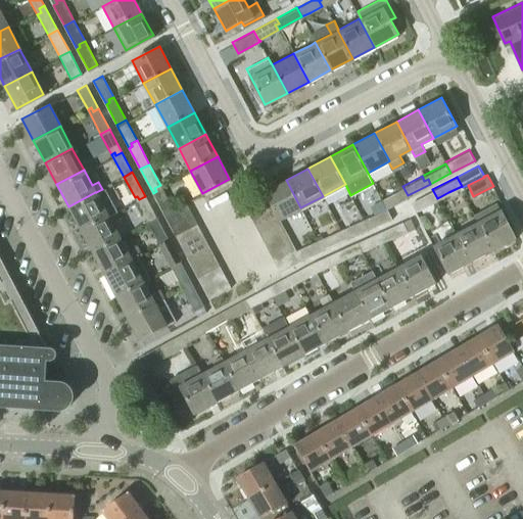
[(300,207),(286,180),(265,191),(267,195),(272,206),(278,217),(279,220),(280,219),(300,207)]
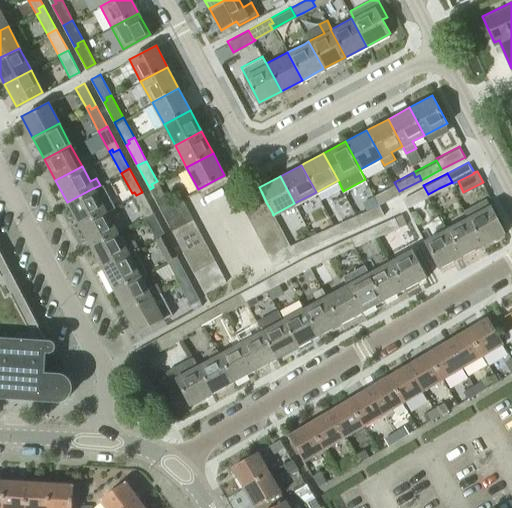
[(160,208),(169,203),(157,181),(151,184),(153,187),(150,189),(160,208)]
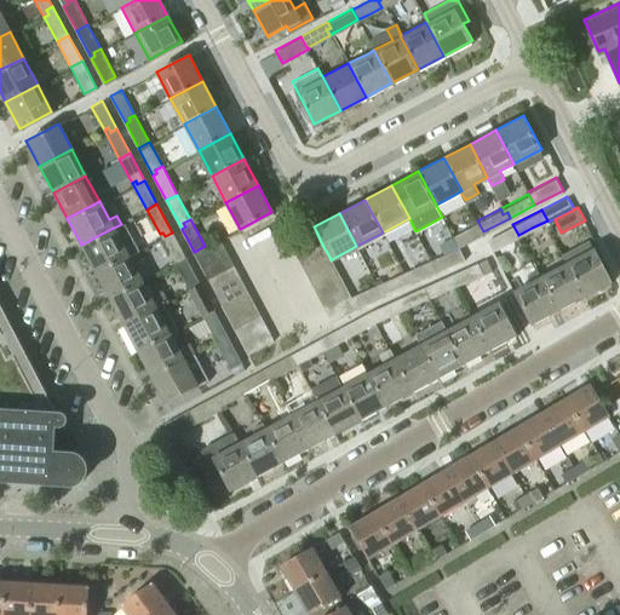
[(458,245),(483,231),(477,220),(452,234),(458,245)]
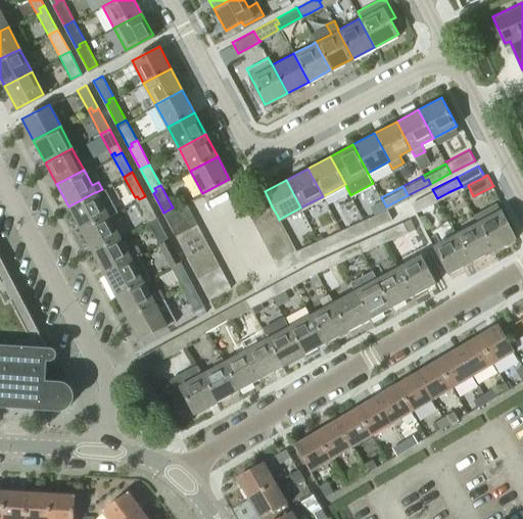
[(95,192),(68,206),(80,228),(107,214),(108,216),(110,214),(117,210),(105,189),(103,190),(102,189),(96,192),(95,192)]
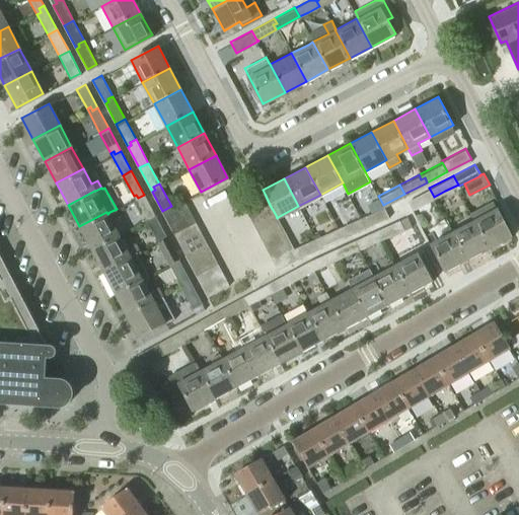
[(413,209),(434,197),(429,188),(408,199),(413,209)]
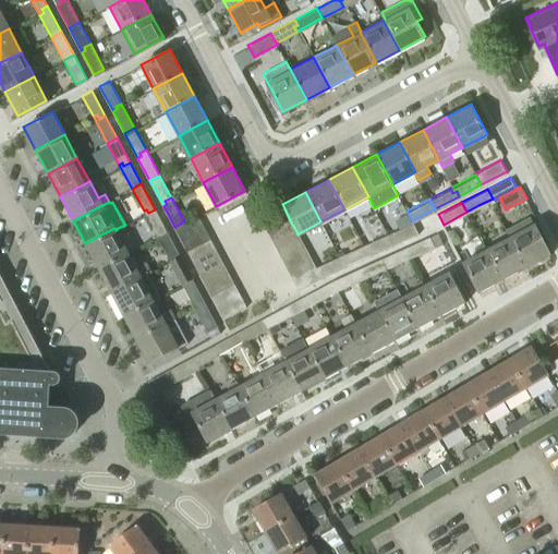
[(267,231),(290,220),(284,208),(262,220),(267,231)]
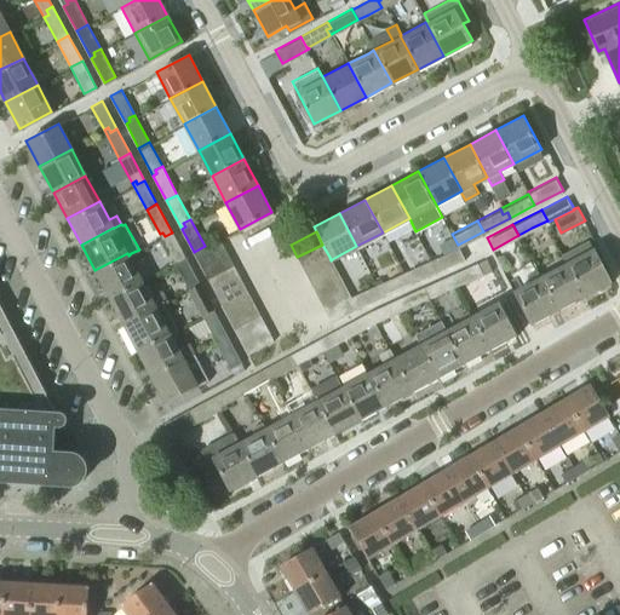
[(162,233),(160,234),(174,262),(184,256),(172,233),(165,236),(162,233)]
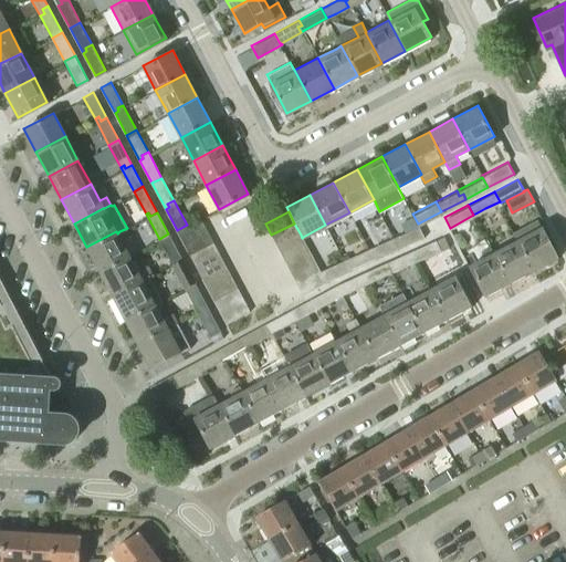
[(187,225),(177,230),(182,241),(207,228),(200,217),(187,225)]
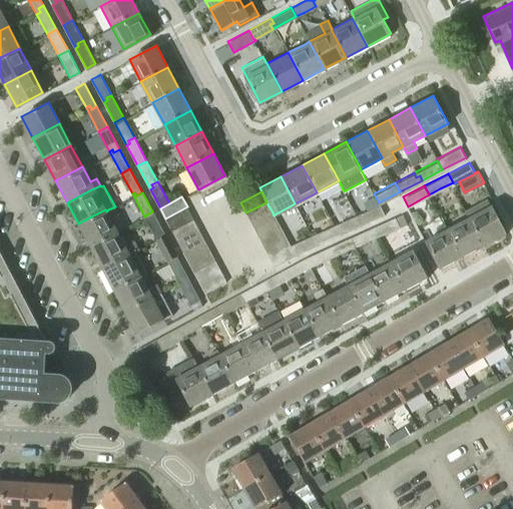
[(474,226),(483,244),(506,232),(488,197),(465,209),(469,216),(474,226)]
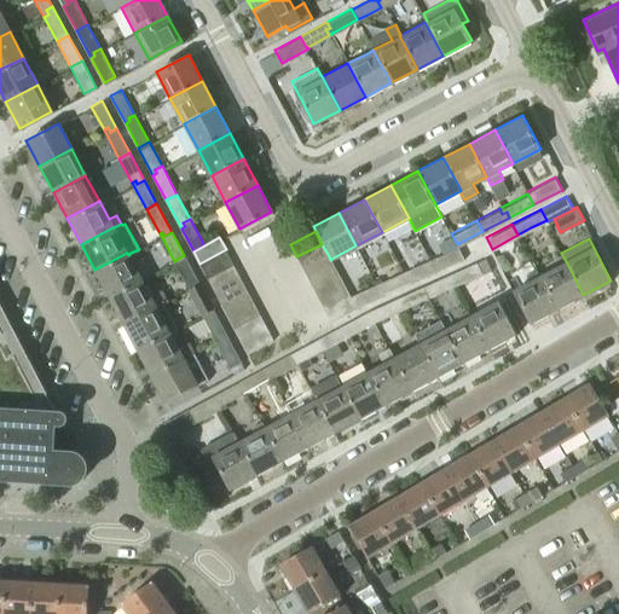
[(322,244),(296,256),(304,270),(329,256),(322,244)]
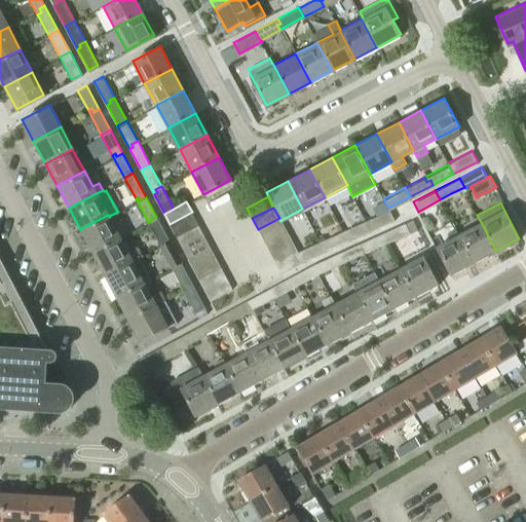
[(192,212),(170,224),(176,234),(197,223),(192,212)]
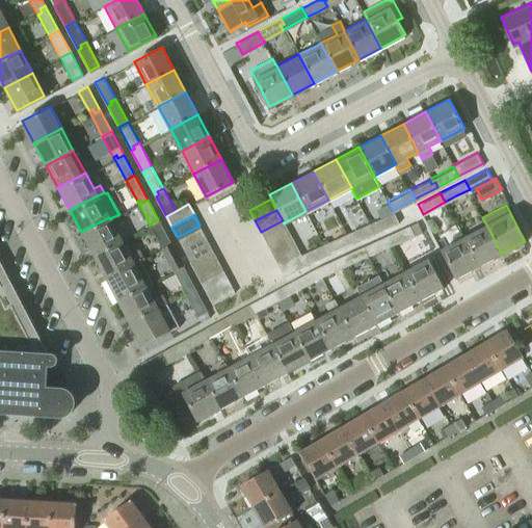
[(373,227),(375,231),(398,220),(395,214),(369,225),(371,228),(373,227)]
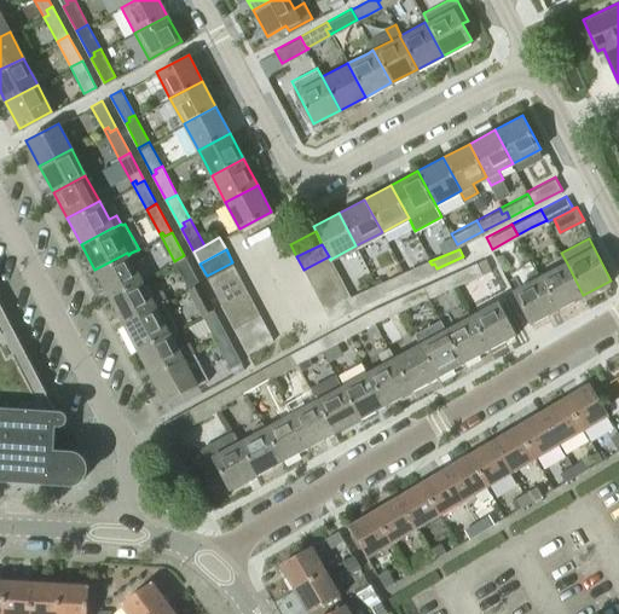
[(127,253),(94,270),(109,295),(140,278),(128,255),(127,253)]
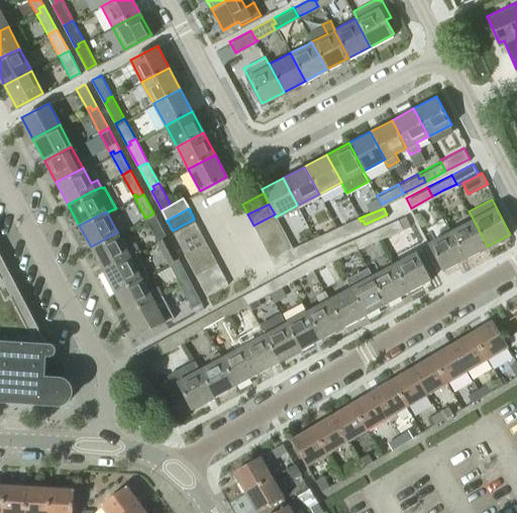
[(153,213),(145,218),(157,239),(166,234),(153,213)]
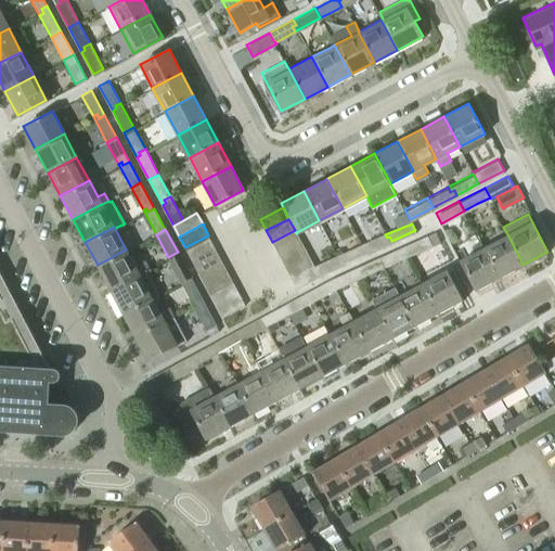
[(295,230),(272,242),(278,253),(301,241),(297,232),(296,233),(295,230)]
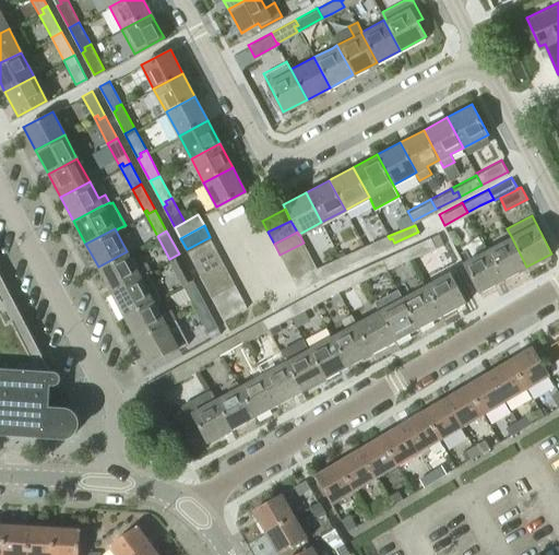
[(407,251),(409,257),(436,245),(435,245),(442,241),(438,232),(431,235),(431,234),(407,245),(409,250),(407,251)]
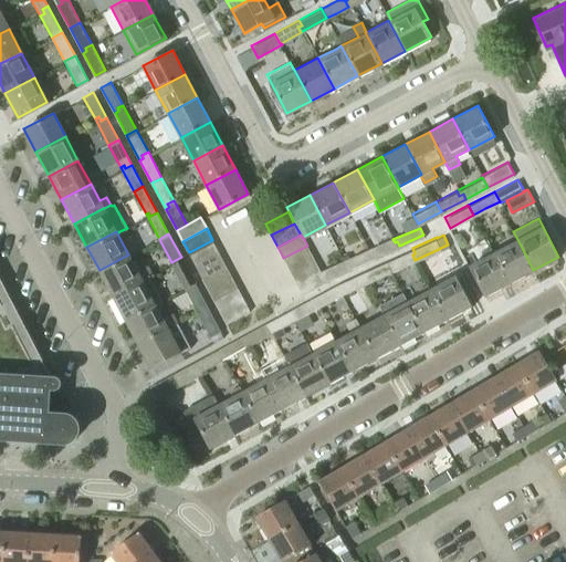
[(395,242),(392,239),(369,249),(374,257),(399,246),(397,241),(395,242)]
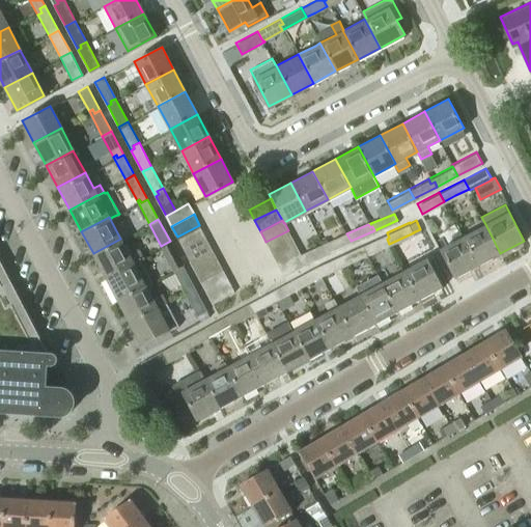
[(485,224),(464,236),(463,236),(478,265),(500,253),(491,234),(485,224)]
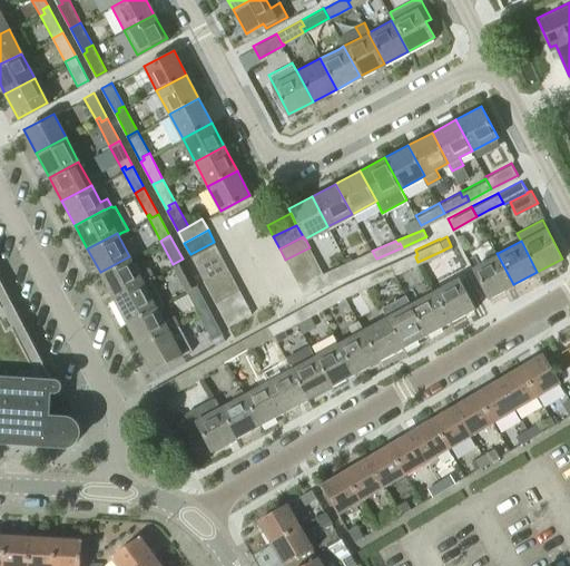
[(214,242),(190,254),(196,266),(220,253),(214,242)]
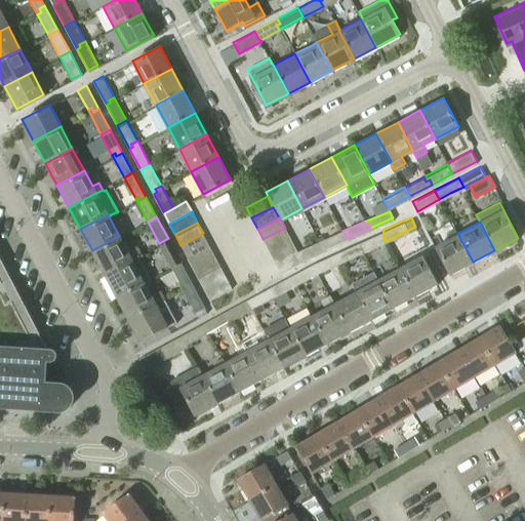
[(285,228),(263,239),(269,249),(290,238),(285,228)]
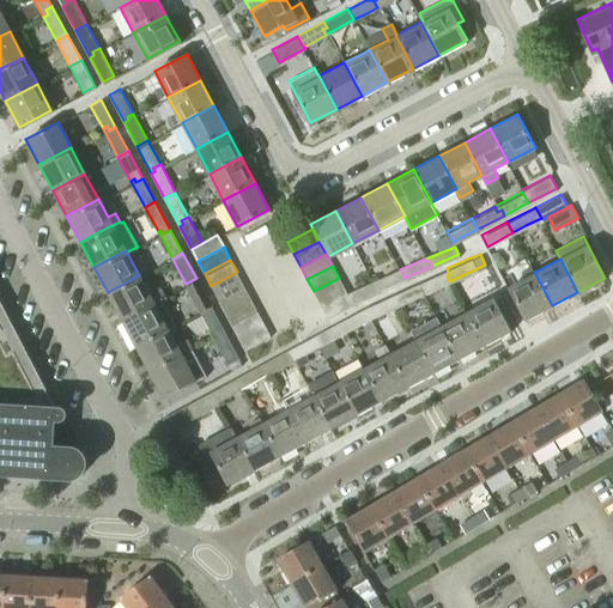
[(522,271),(526,277),(508,286),(526,320),(552,305),(534,272),(535,272),(532,266),(522,271)]
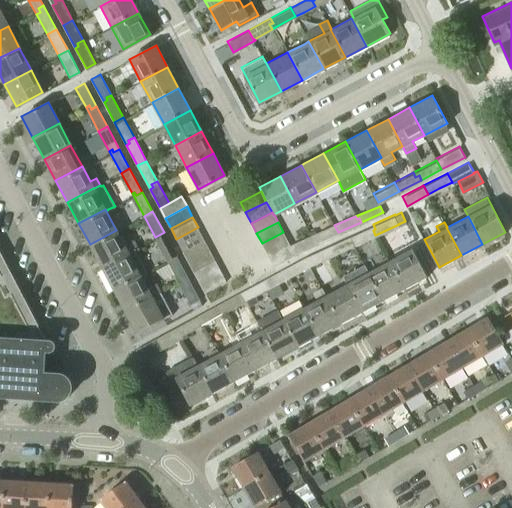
[(375,229),(373,224),(350,235),(354,245),(375,235),(373,230),(375,229)]
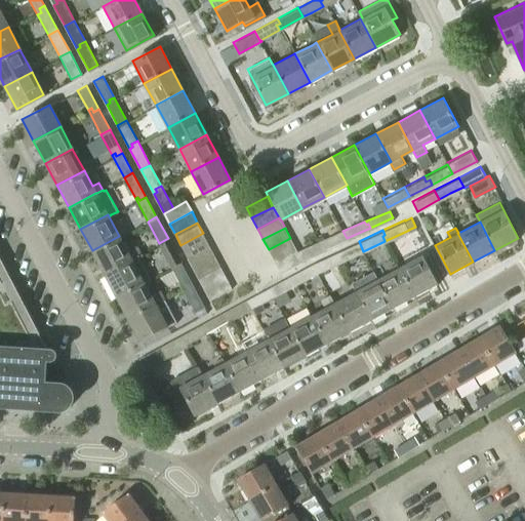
[(347,238),(342,231),(318,241),(319,246),(322,244),(325,248),(347,238)]
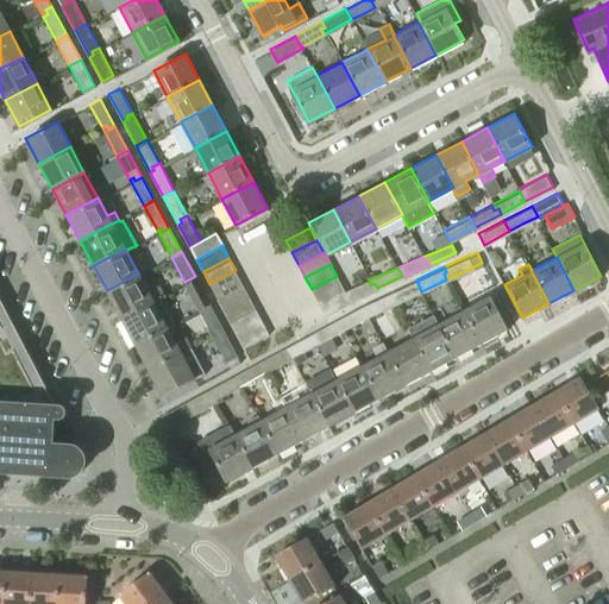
[(236,270),(209,284),(217,296),(242,282),(236,270)]
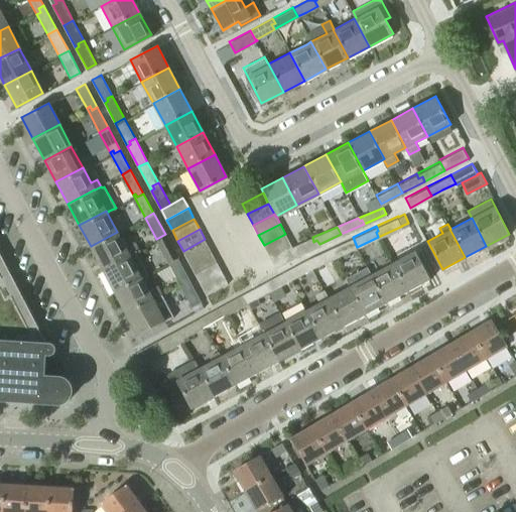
[(117,232),(91,246),(102,268),(129,254),(129,255),(139,249),(135,241),(124,246),(117,232)]
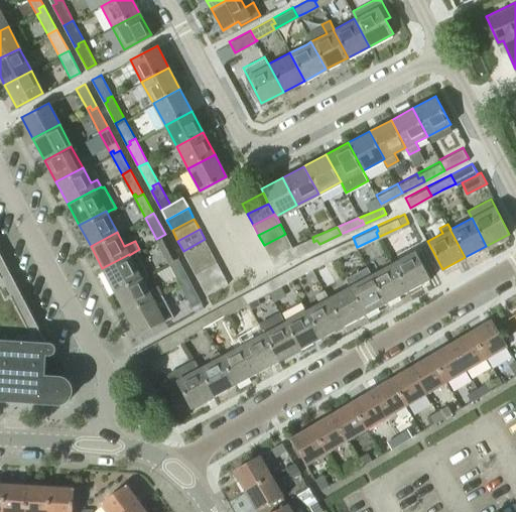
[(285,234),(264,245),(270,256),(291,245),(285,234)]
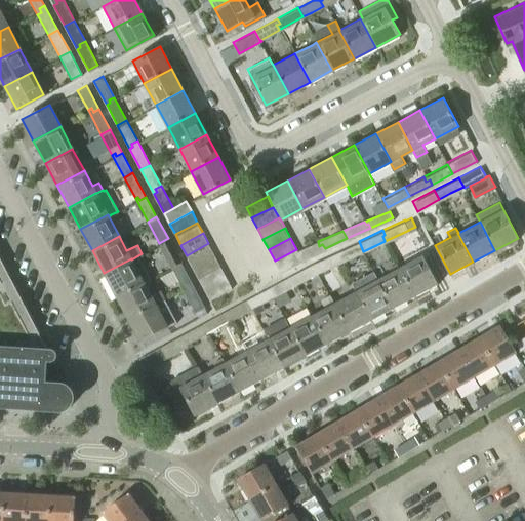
[(319,246),(318,241),(296,250),(296,249),(275,261),(280,271),(301,259),(325,248),(322,244),(319,246)]
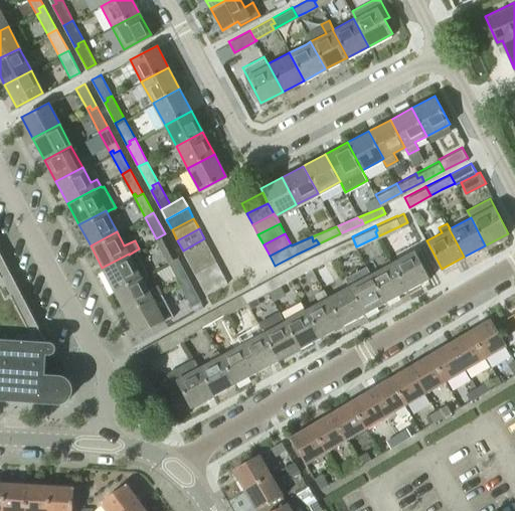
[(329,252),(332,258),(356,246),(352,236),(330,246),(332,250),(329,252)]
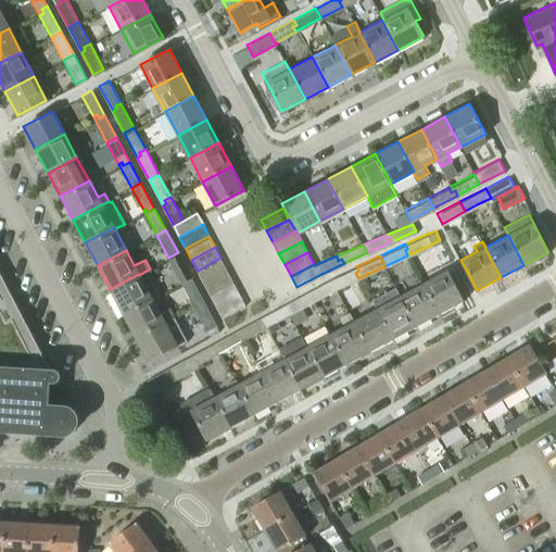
[(203,281),(227,270),(220,258),(198,271),(203,281)]
